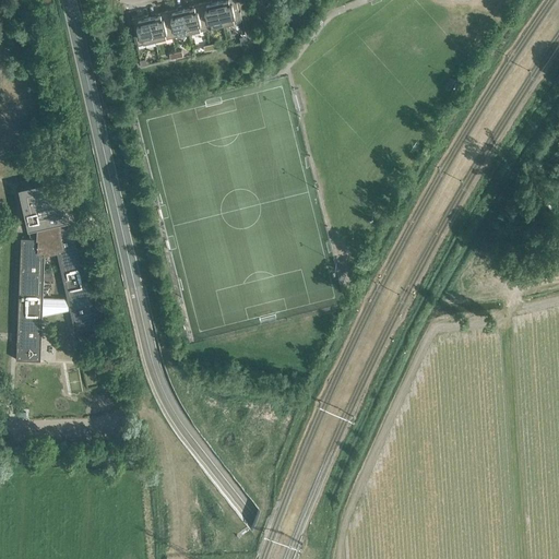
[(223,24),(217,1),(212,2),(212,0),(201,3),(206,30),(214,28),(213,27),(223,24)]
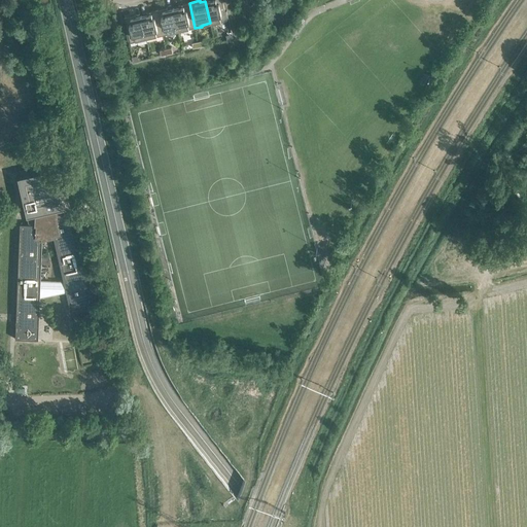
[(209,0),(205,1),(210,23),(220,21),(220,22),(227,21),(226,19),(229,18),(226,10),(225,11),(222,0),(209,0)]
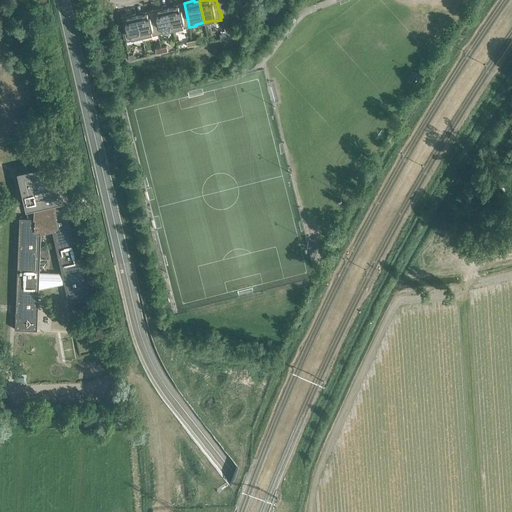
[(174,7),(168,8),(173,30),(182,28),(183,28),(189,27),(184,3),(173,5),(174,7)]
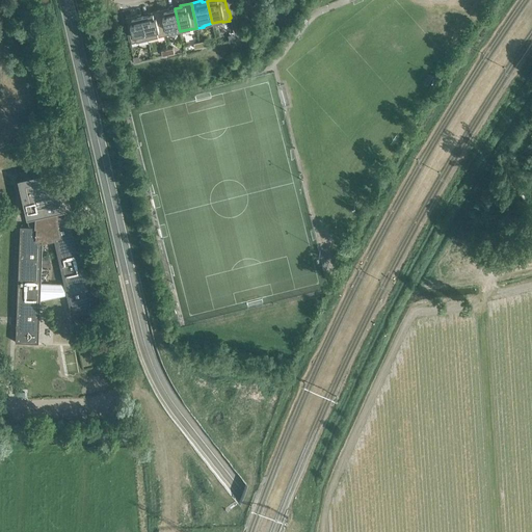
[(180,31),(175,8),(169,9),(168,7),(158,10),(164,35),(170,34),(170,33),(180,31)]
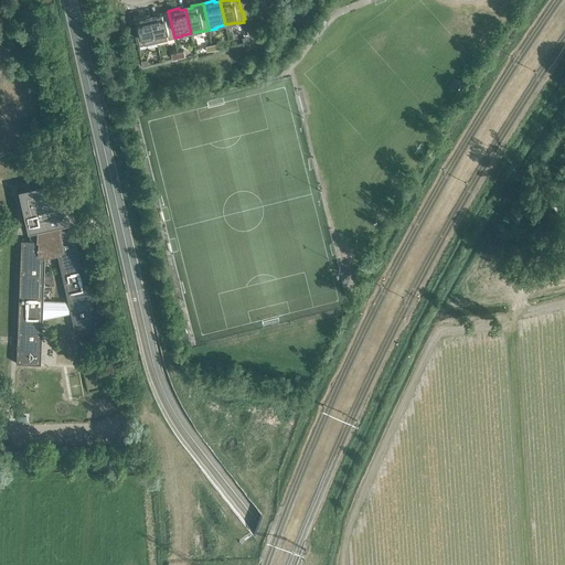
[(158,16),(151,17),(157,41),(167,39),(167,40),(174,38),(168,11),(157,13),(158,16)]
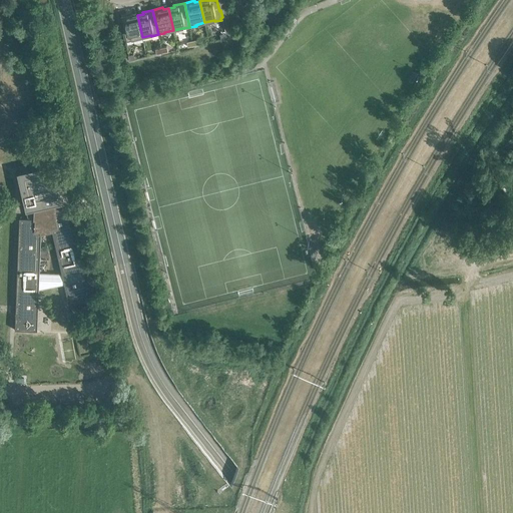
[(142,37),(137,15),(132,17),(131,15),(121,17),(124,32),(123,33),(124,40),(126,39),(126,41),(133,40),(133,39),(142,37)]
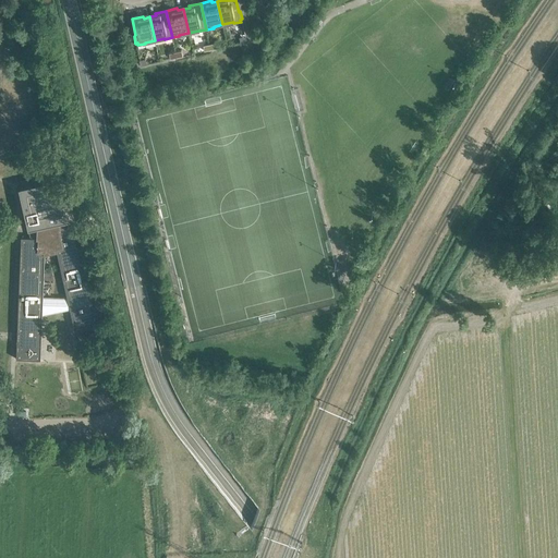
[(69,308),(74,331),(98,326),(64,177),(17,187),(24,216),(26,229),(28,229),(31,238),(20,237),(15,359),(39,360),(41,315),(69,308)]
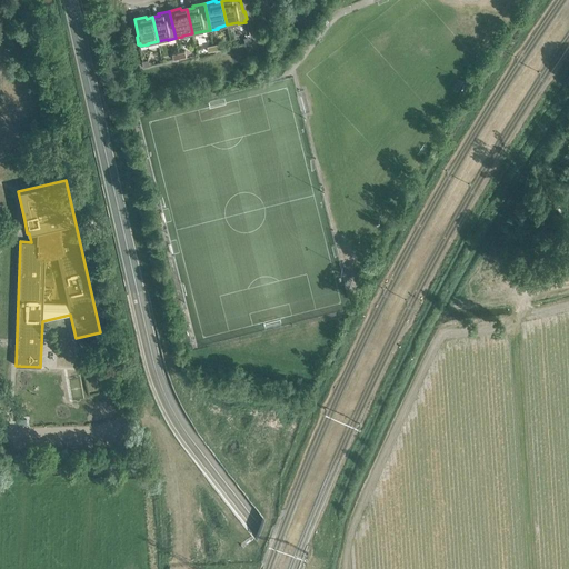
All buildings are outlined.
